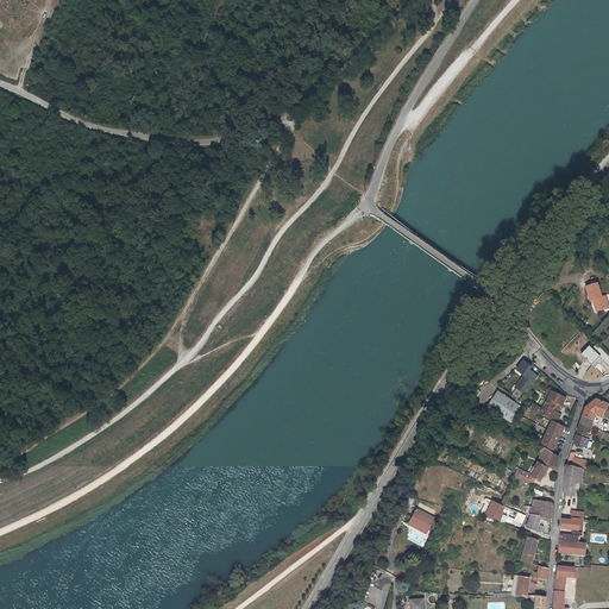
[(597,284),(586,288),(590,301),(592,301),(594,305),(596,305),(598,312),(608,309),(604,297),(602,299),(597,284)]
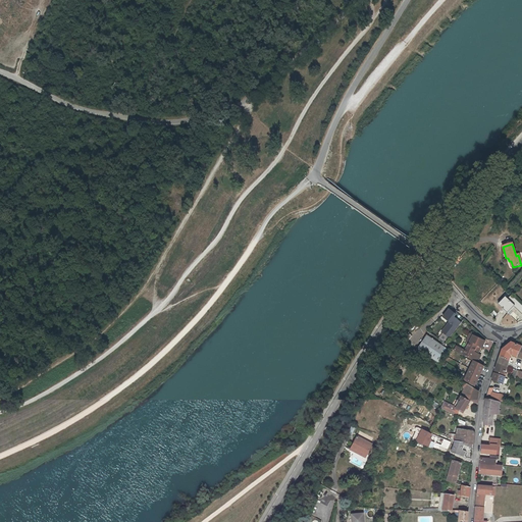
[(512,301),(509,306),(515,310),(518,305),(512,301)]
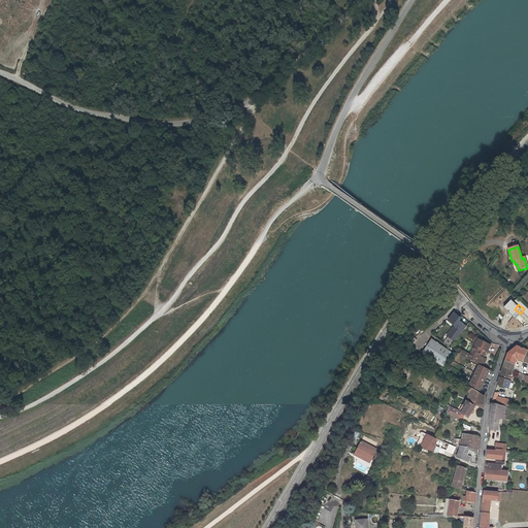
[(462,318),(454,311),(447,321),(453,326),(446,335),(455,341),(467,326),(460,321),(462,318)]
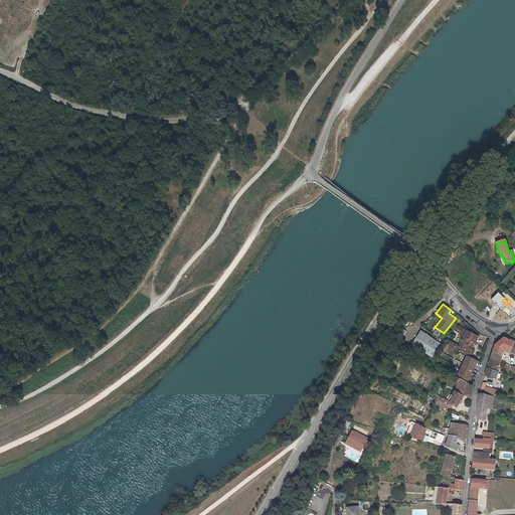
[(442,344),(420,330),(412,343),(434,357),(442,344)]
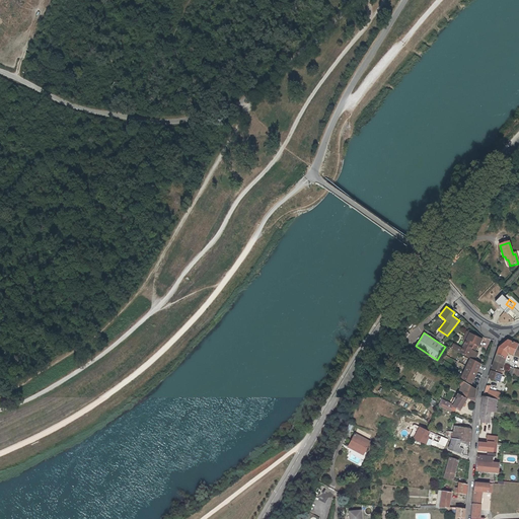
[(463,349),(461,353),(470,357),(472,358),(475,360),(478,353),(475,351),(478,345),(479,346),(483,339),(471,332),(470,334),(467,341),(463,349)]
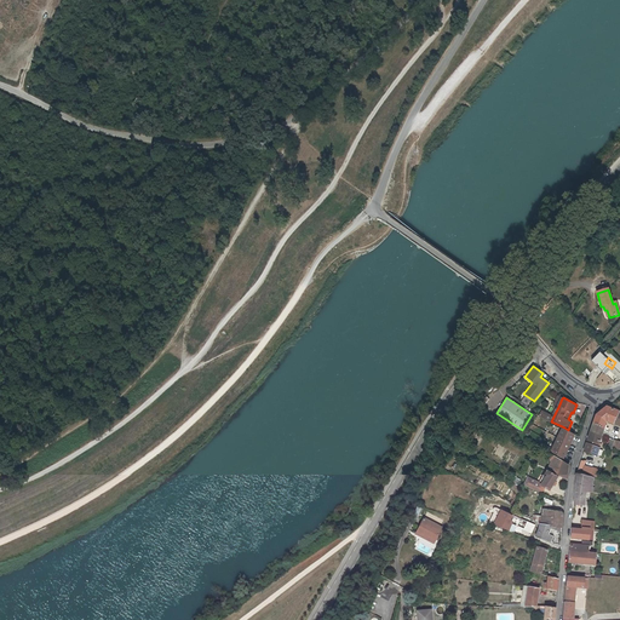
[(619,412),(608,407),(597,415),(607,422),(614,424),(619,412)]
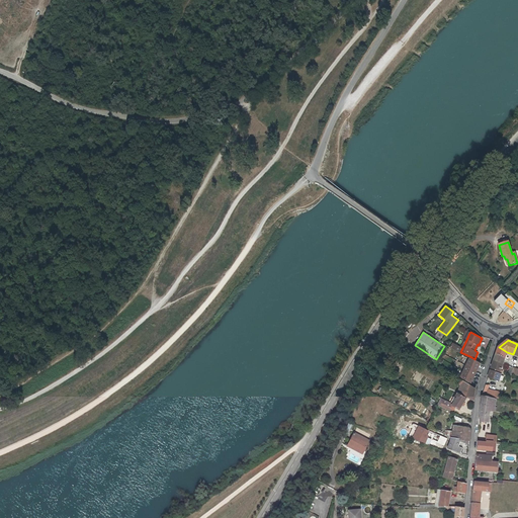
[(452,347),(460,352),(462,348),(453,344),(452,347)]
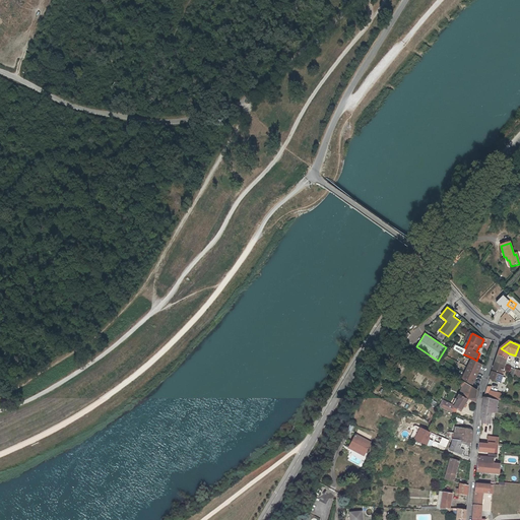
[(501,348),(498,355),(507,359),(509,353),(501,348)]
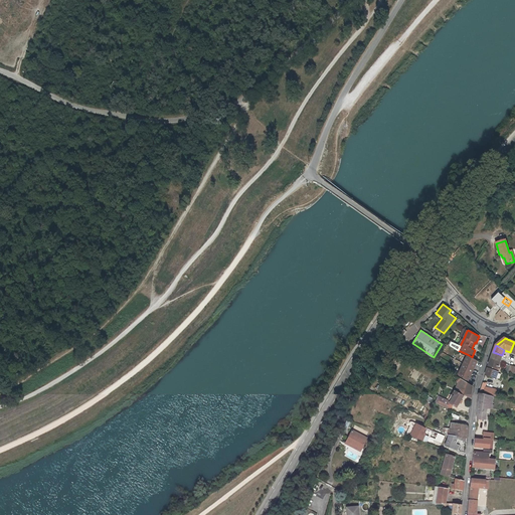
[(502,355),(493,352),(491,358),(500,361),(504,363),(506,357),(502,355)]
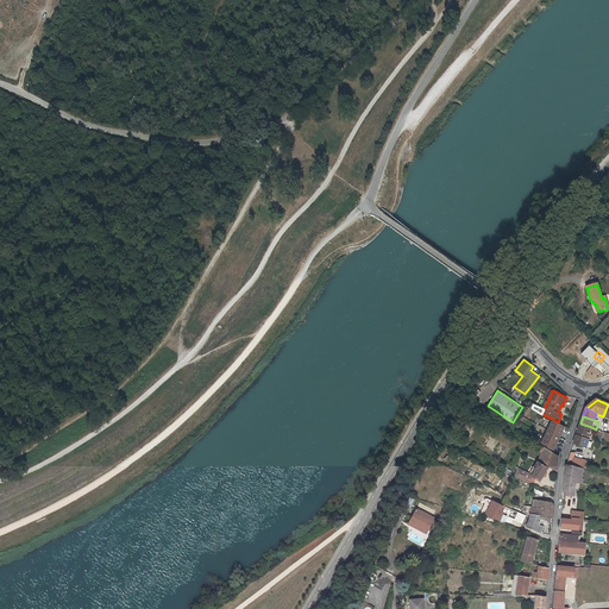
[(554,420),(542,445),(554,451),(565,428),(557,424),(558,422),(554,420)]
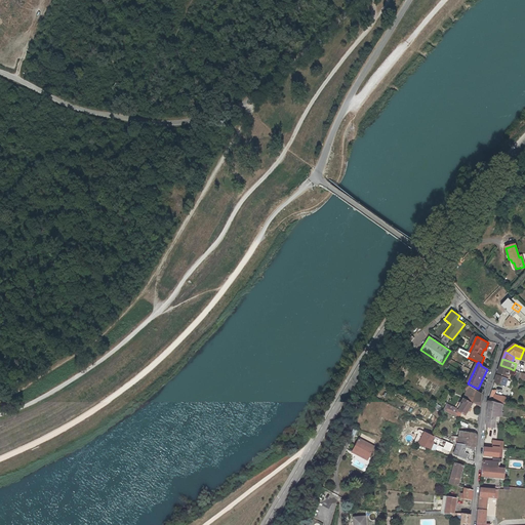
[(500,365),(498,373),(508,376),(510,368),(500,365)]
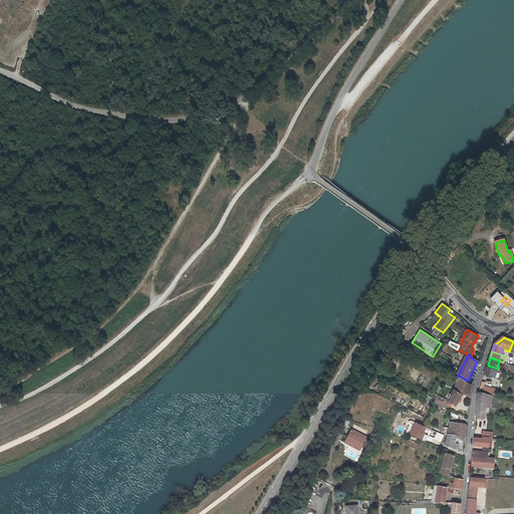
[(504,370),(513,372),(513,365),(507,363),(504,370)]
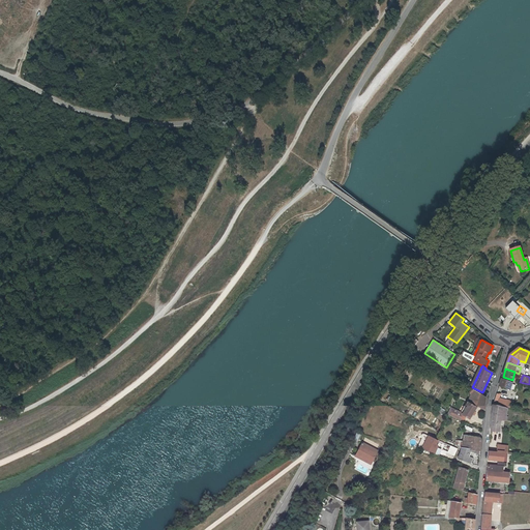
[(463,412),(451,406),(447,415),(463,422),(466,416),(469,418),(471,415),(473,416),(475,413),(473,412),(476,406),(484,410),(487,398),(473,390),(469,402),(467,406),(464,411),(463,412)]
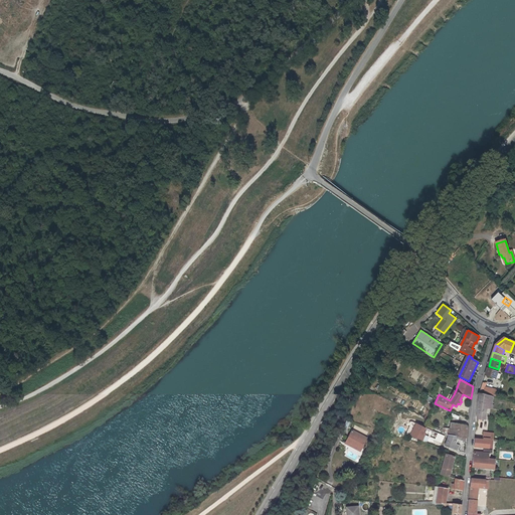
[(486,387),(488,383),(483,382),(480,393),(492,395),(493,389),(486,387)]
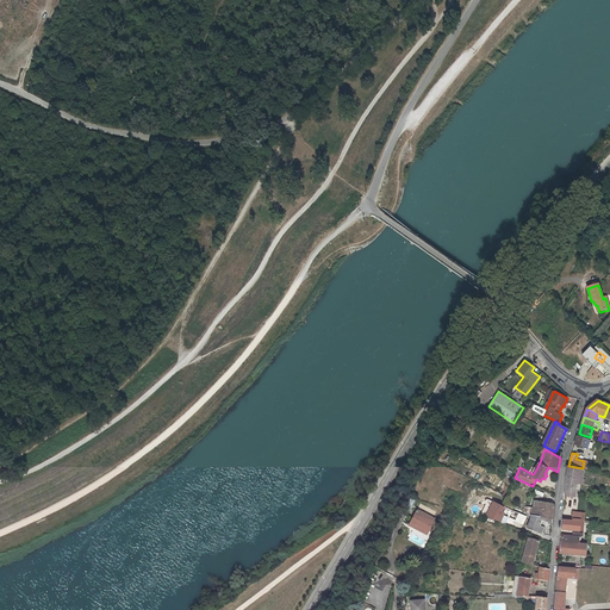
[(577,484),(583,484),(584,470),(583,470),(567,466),(565,496),(576,497),(577,484)]
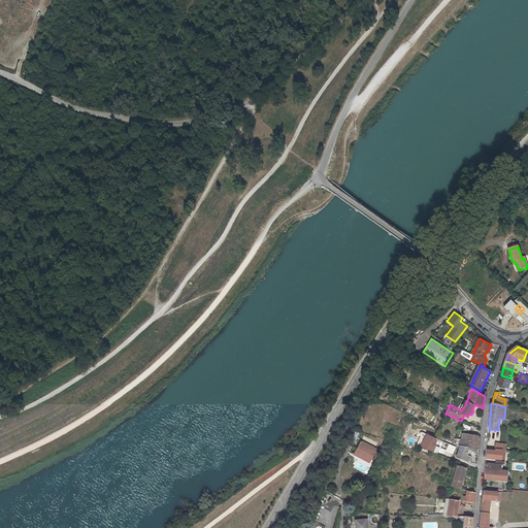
[(460,446),(479,448),(480,437),(477,435),(462,433),(460,446)]
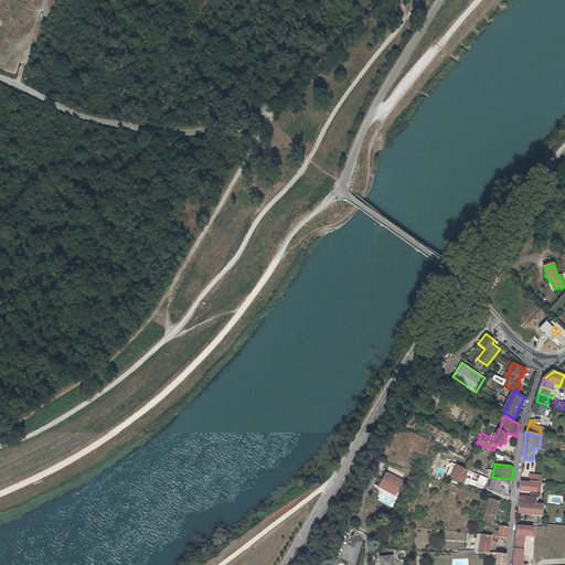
[(460,482),(460,483),(461,483),(465,476),(464,475),(466,470),(457,466),(451,479),(460,482)]
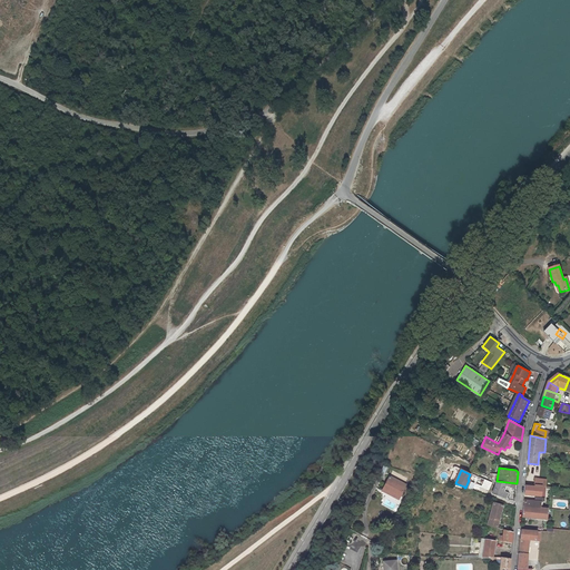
[(391,492),(390,494),(401,500),(406,488),(390,479),(384,489),(391,492)]
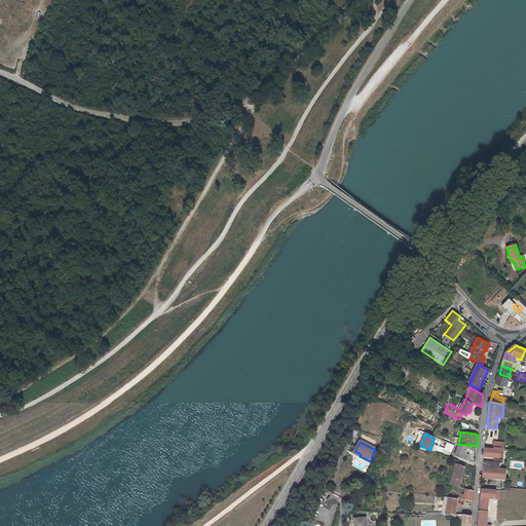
[(504,442),(494,442),(493,447),(500,448),(500,449),(503,450),(504,442)]
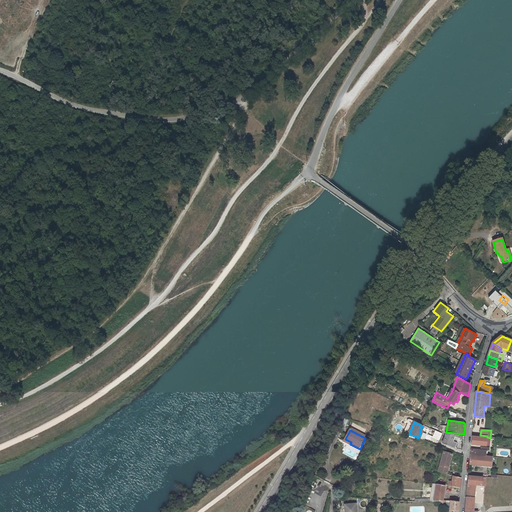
[(453,436),(464,437),(464,434),(446,432),(442,443),(449,446),(455,448),(457,443),(451,441),(453,436)]
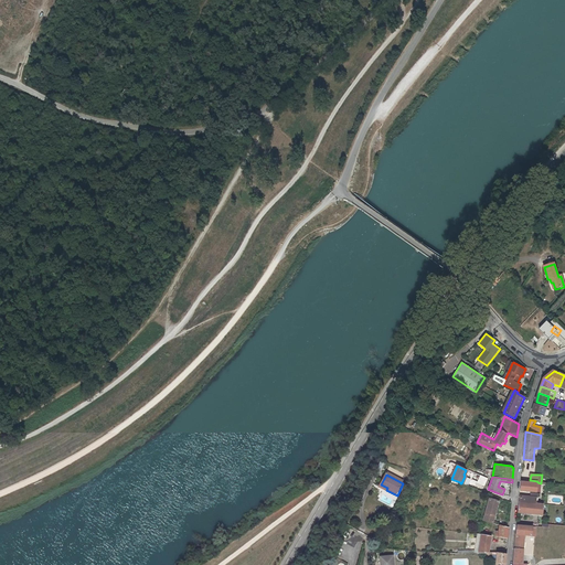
[(540,487),(536,487),(537,482),(537,481),(530,480),(530,482),(521,481),(520,490),(540,491),(540,487)]
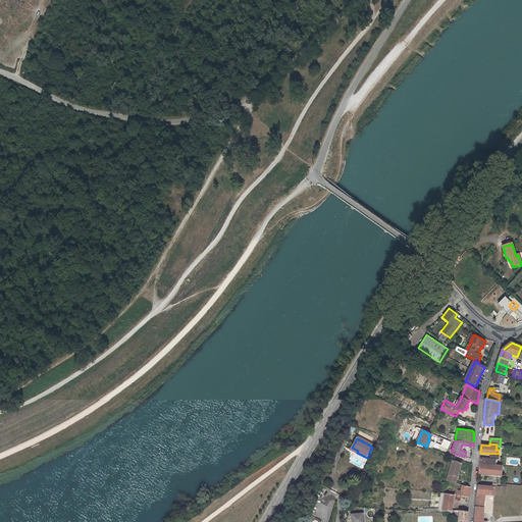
[(366,460),(367,458),(357,453),(358,451),(352,448),(350,452),(366,460)]
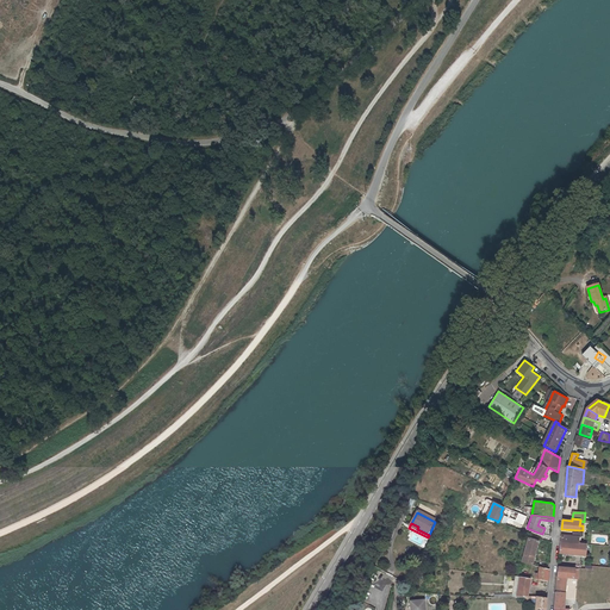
[(528,539),(522,561),(531,565),(537,541),(528,539)]
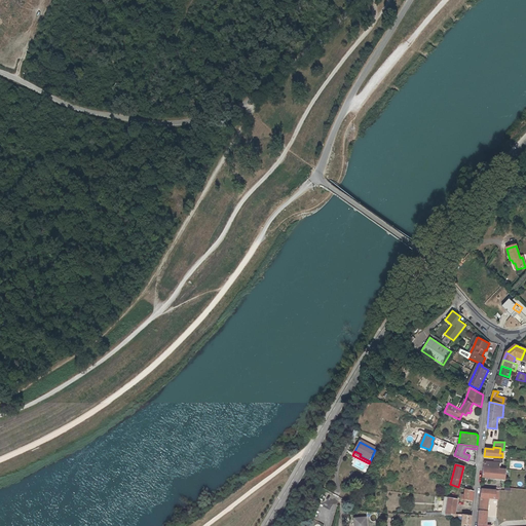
[(498,468),(483,467),(482,477),(505,479),(505,470),(498,468)]
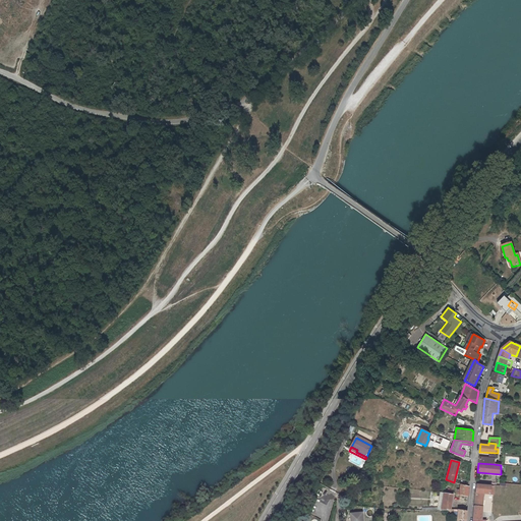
[(476,483),(472,520),(484,520),(482,520),(484,494),(495,495),(496,485),(476,483)]
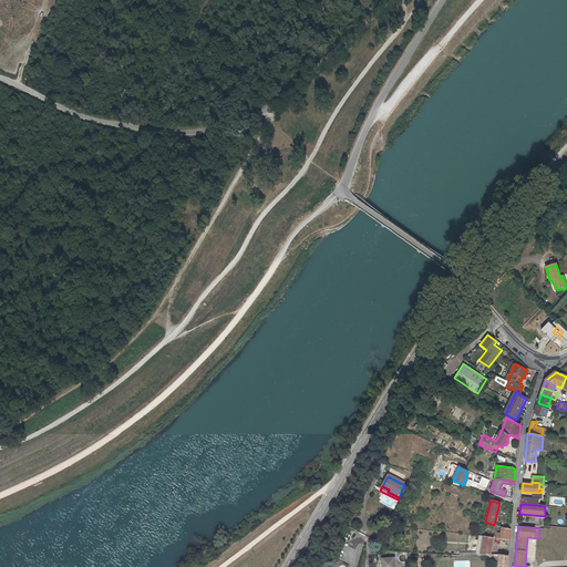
[(501,527),(500,534),(497,533),(496,538),(509,540),(509,534),(509,529),(501,527)]
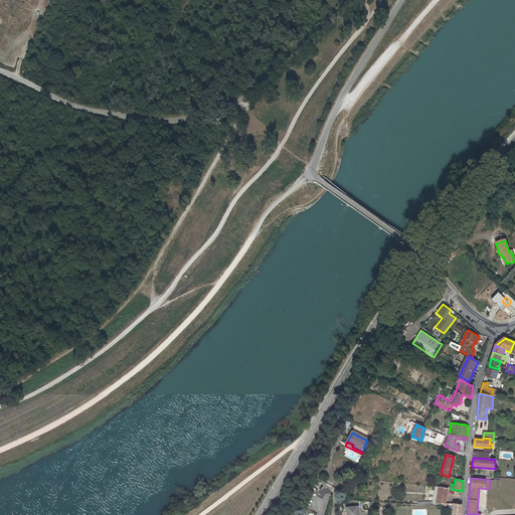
[(417,505),(432,505),(443,505),(445,504),(448,488),(439,487),(437,501),(417,502),(417,505)]
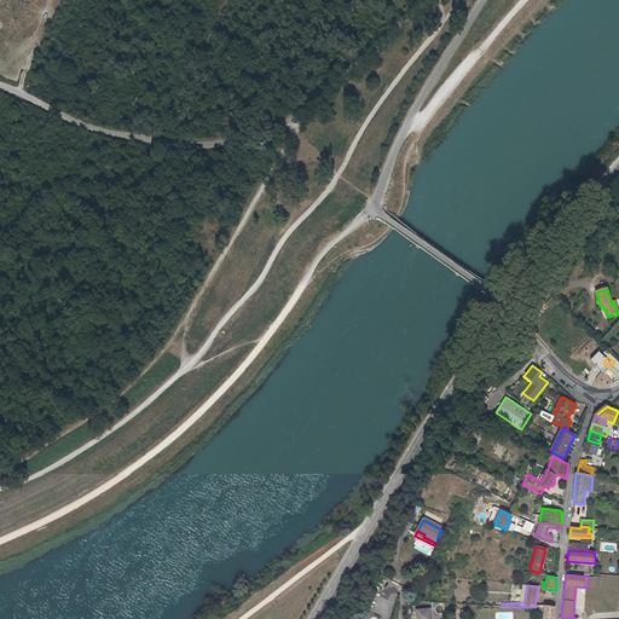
[(544,606),(543,618),(553,618),(554,606),(544,606)]
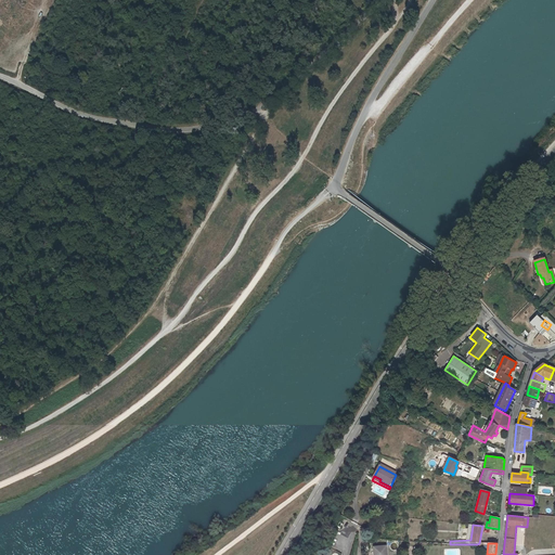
[(371,546),(371,554),(384,554),(384,545),(371,546)]
